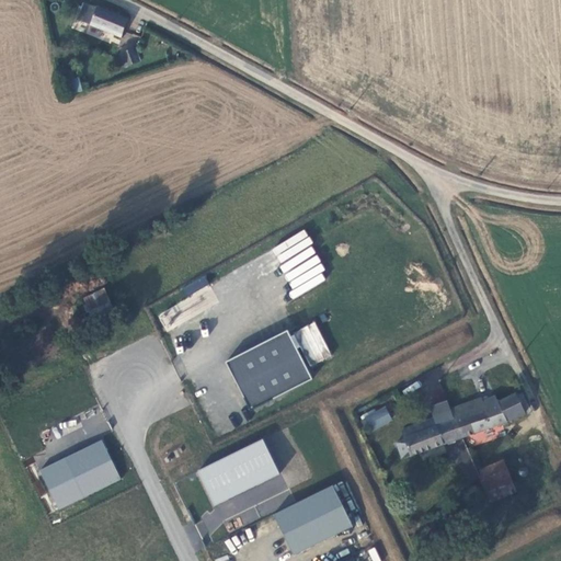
[(89,6),(83,2),(76,20),(81,22),(89,6)]
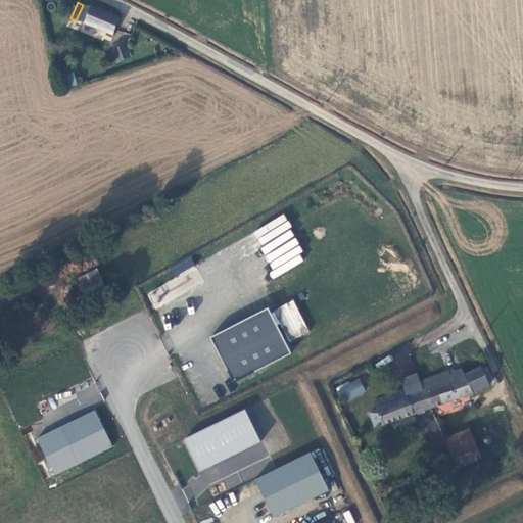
[(117,20),(83,5),(76,20),(111,36),(117,20)]
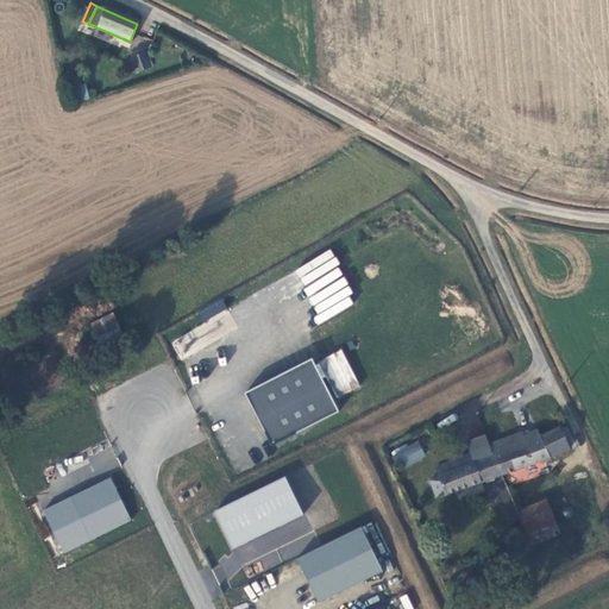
[(130,60),(135,73),(152,68),(146,54),(130,60)]
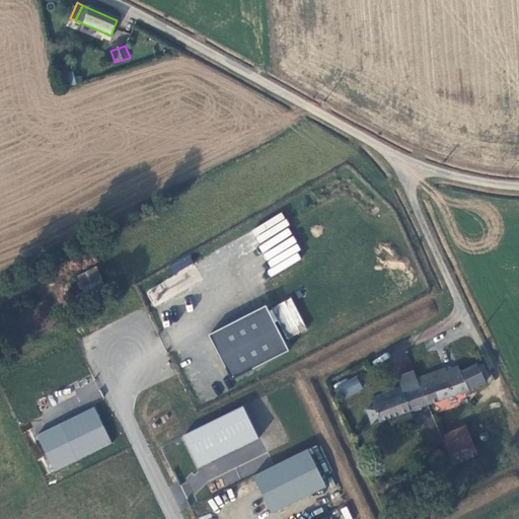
[(59,76),(62,89),(75,85),(72,72),(59,76)]
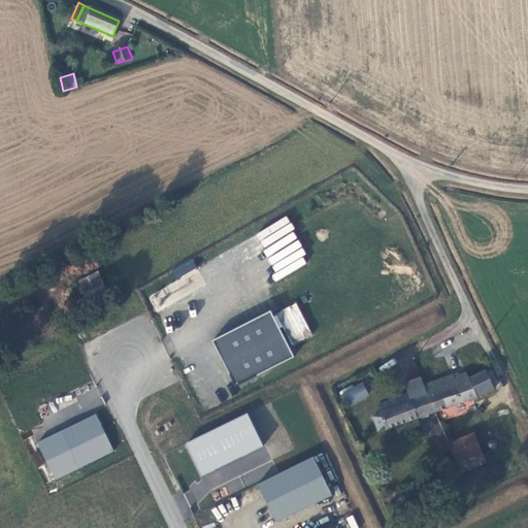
[(277,279),(310,263),(286,217),(254,234),(277,279)]
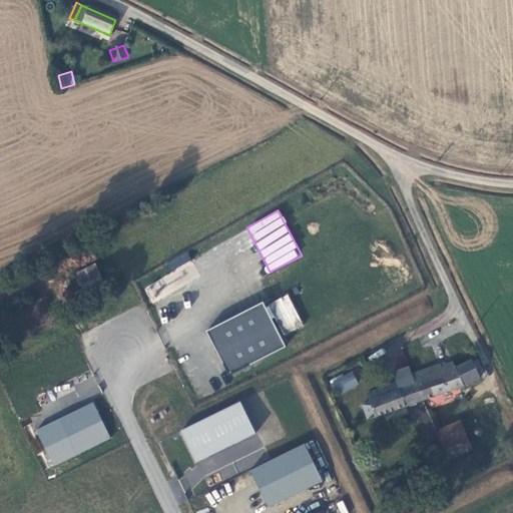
[(170,272),(191,261),(186,252),(166,263),(170,272)]
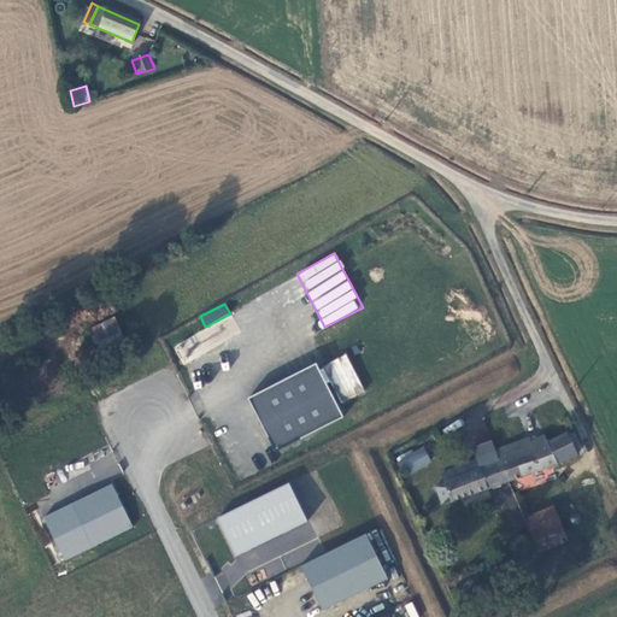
[(122,342),(110,317),(89,325),(89,328),(82,331),(93,354),(122,342)]
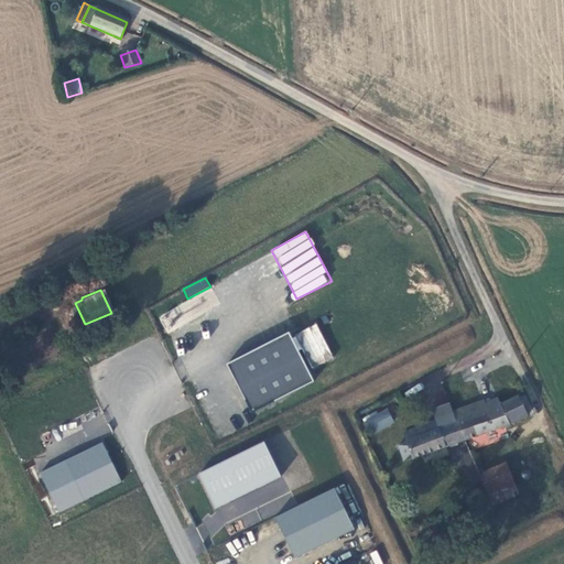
[(226,364),(250,412),(312,381),(289,333),(226,364)]
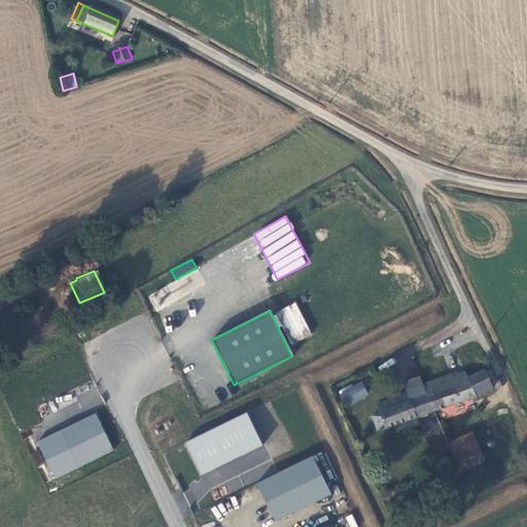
[(423,386),(436,412),(463,402),(476,397),(499,386),(494,376),(488,379),(485,372),(468,380),(465,374),(454,379),(453,376),(423,386)]
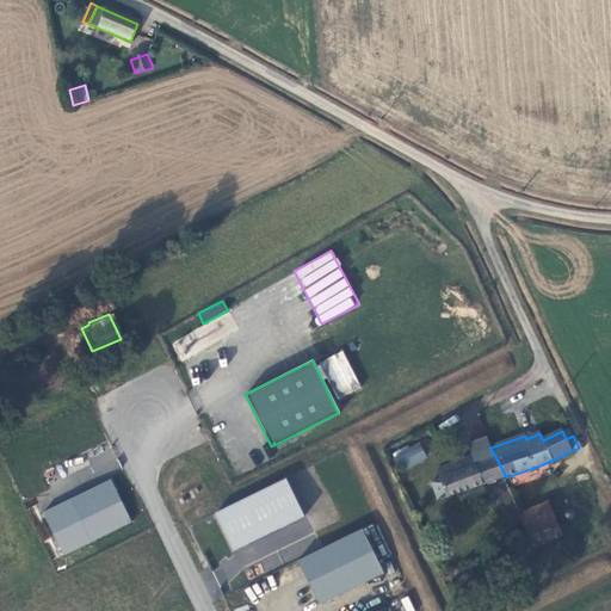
[(506,477),(491,448),(487,438),(470,444),(474,457),(439,470),(449,498),(506,477)]
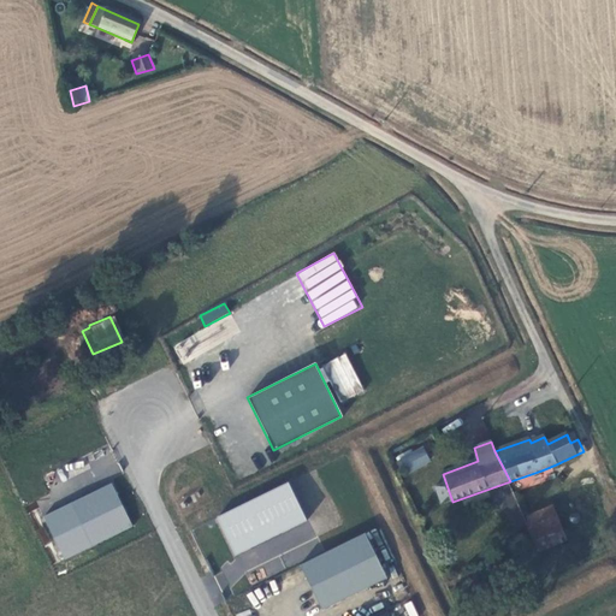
[(424,446),(395,456),(401,474),(430,465),(424,446)]
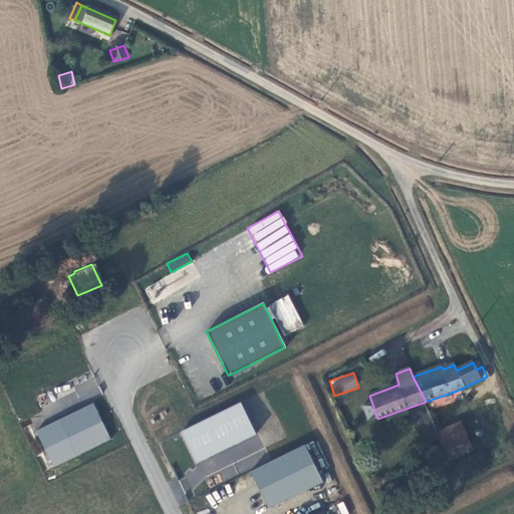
[(34,430),(52,467),(110,440),(92,403),(34,430)]
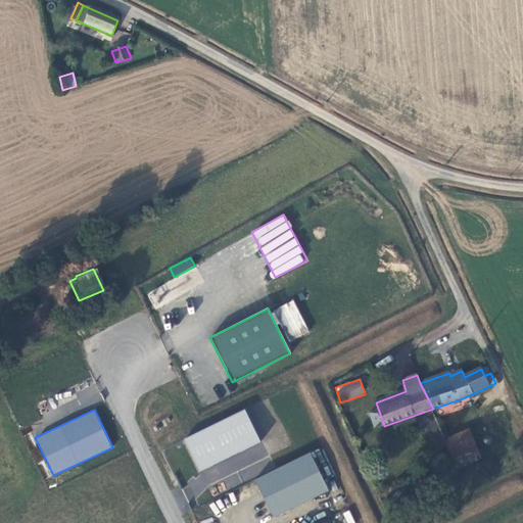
[(182,440),(198,472),(260,442),(245,410),(182,440)]
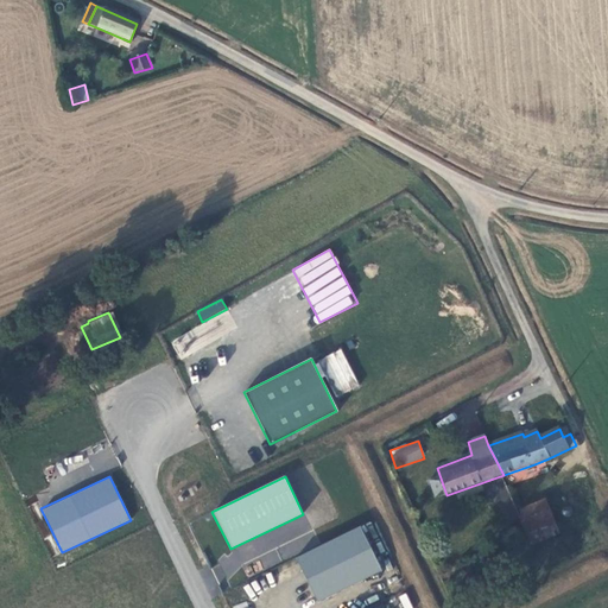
[(545,500),(518,512),(526,533),(555,524),(545,500)]
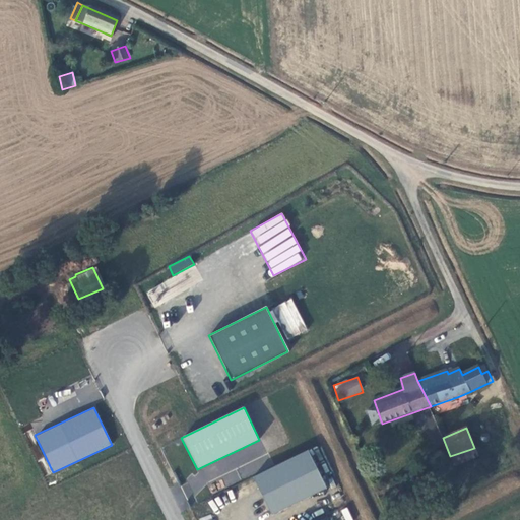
[(485,430),(482,431),(480,433),(479,437),(480,440),(483,442),(486,442),(490,441),(492,438),(492,434),(490,432),(485,430)]
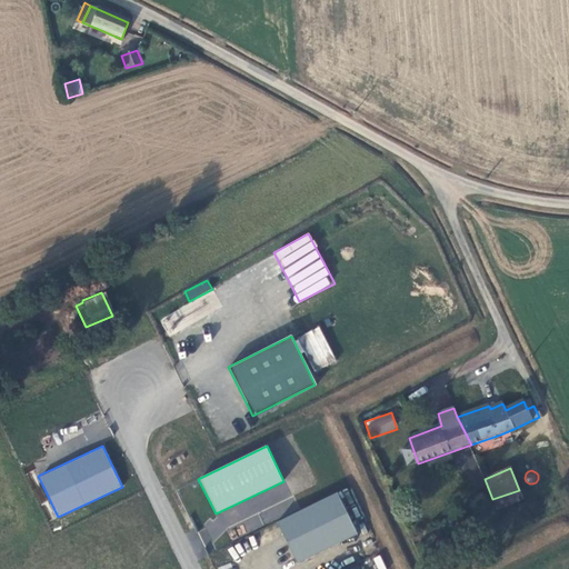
[(519,490),(492,499),(497,510),(523,501),(519,490)]
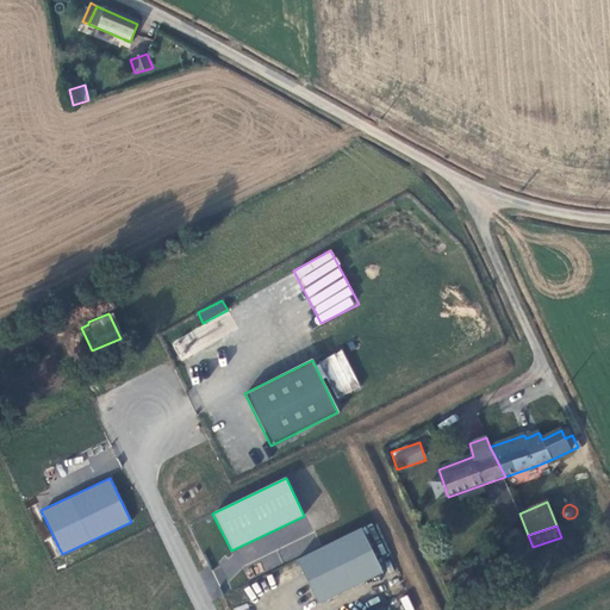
[(298,559),(319,602),(383,572),(361,529),(298,559)]
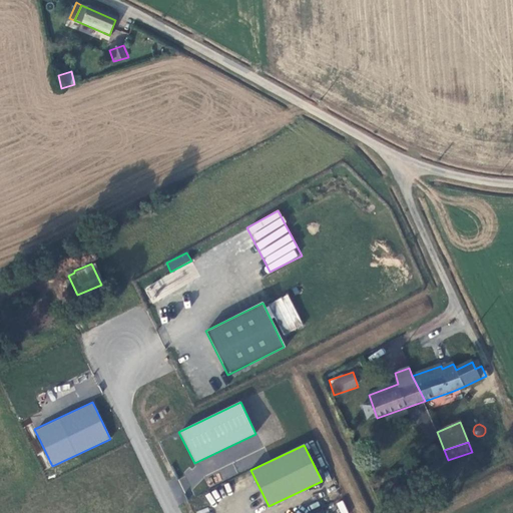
[(349,512),(342,500),(336,503),(341,512),(349,512)]
